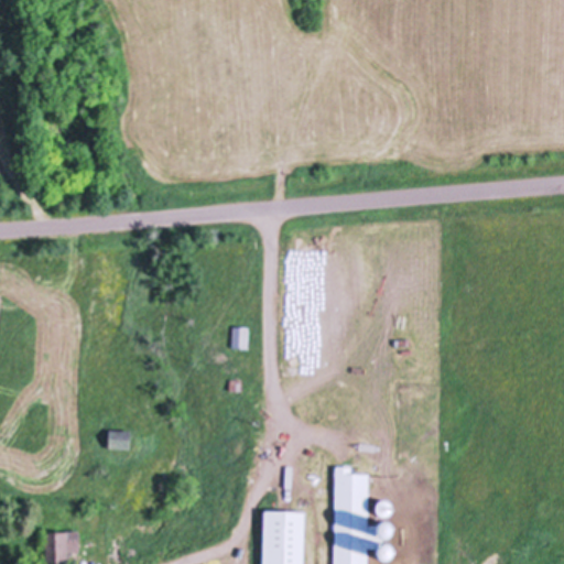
[(249,326),(248,347),(232,346),(232,325),(249,326)]
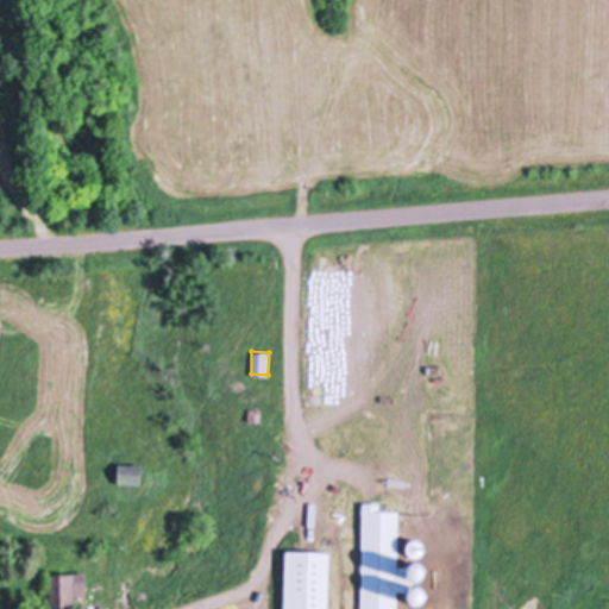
[(248,408),(262,408),(262,422),(248,422),(248,408)]
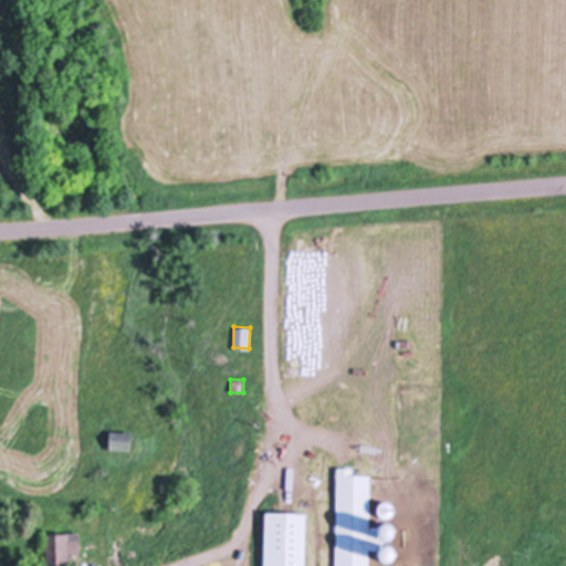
[(108,430),(130,431),(129,450),(107,449),(108,430)]
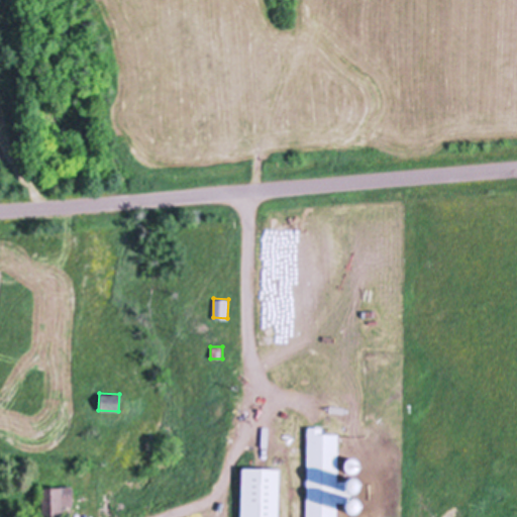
[(306,516),(307,427),(321,427),(321,434),(337,434),(336,481),(345,481),(345,480),(347,478),(350,477),(354,477),(357,479),(359,482),(360,485),(359,489),(358,491),(355,492),(352,492),(348,491),(346,489),(346,502),(336,501),(335,516),(306,516)]
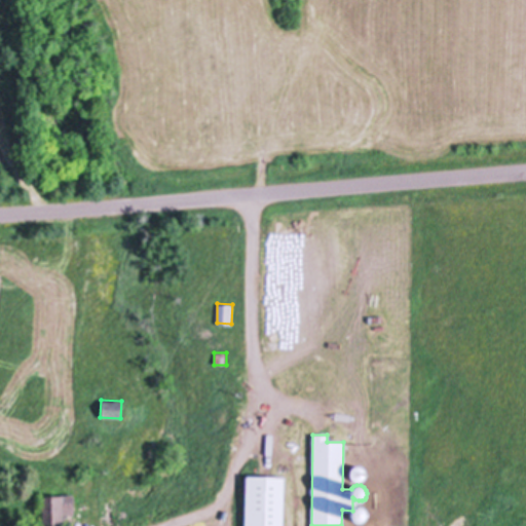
[(351,473),(352,468),(353,466),(358,465),(362,465),(364,467),(366,470),(367,474),(366,478),(365,479),(362,481),(359,481),(354,480),(352,477),(351,473)]
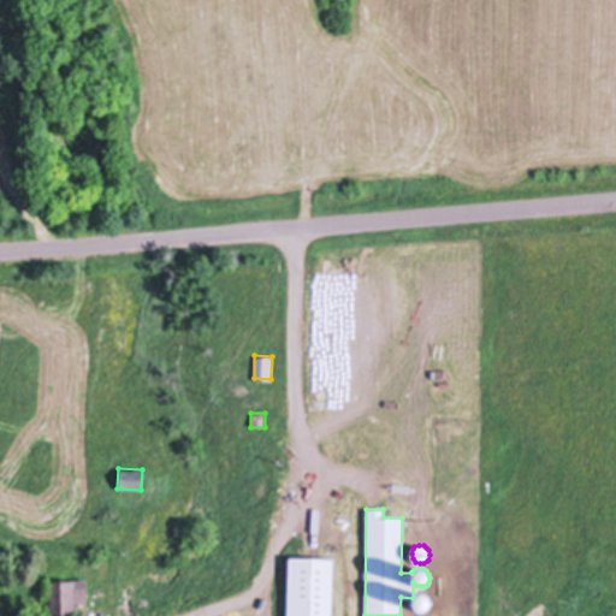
[(332,557),(330,615),(286,615),(289,556),(332,557)]
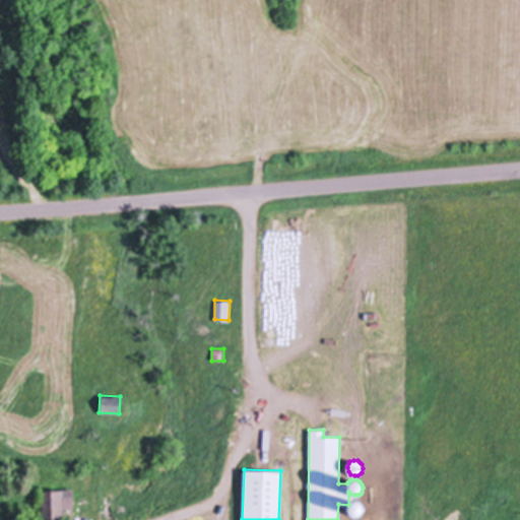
[(70,490),(71,510),(60,510),(60,518),(39,518),(39,491),(70,490)]
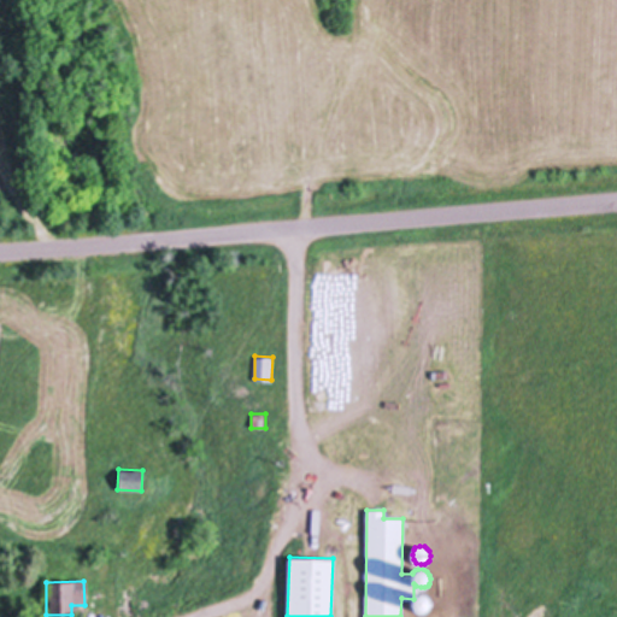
[(412,603),(413,600),(415,598),(416,595),(421,594),(424,594),(428,597),(430,599),(430,601),(432,604),(432,606),(430,609),(428,611),(424,612),(422,613),(419,612),(417,611),(415,609),(412,605),(412,603)]
